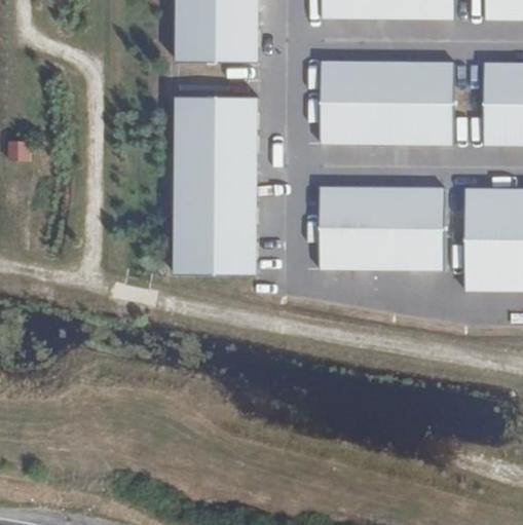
[(176,0),(176,64),(258,64),(258,0),(176,0)]
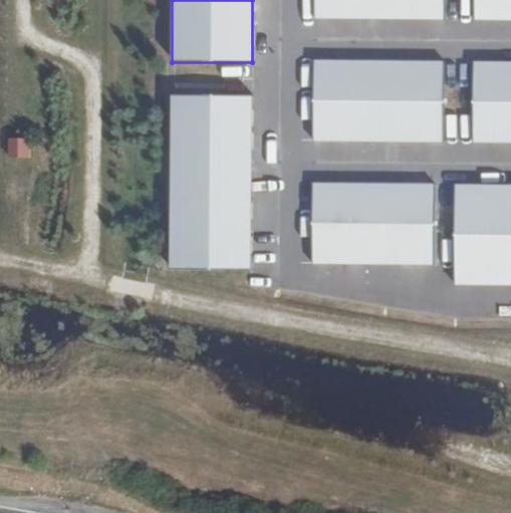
[(311,0),(312,18),(441,18),(440,0),(311,0)]
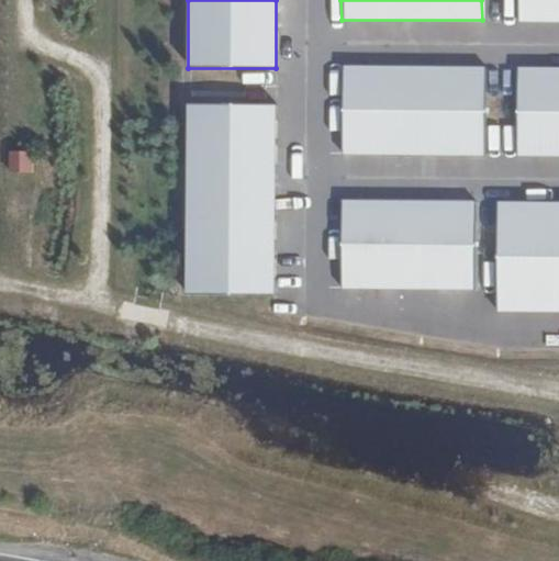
[(515,0),(515,21),(558,20),(558,0),(515,0)]
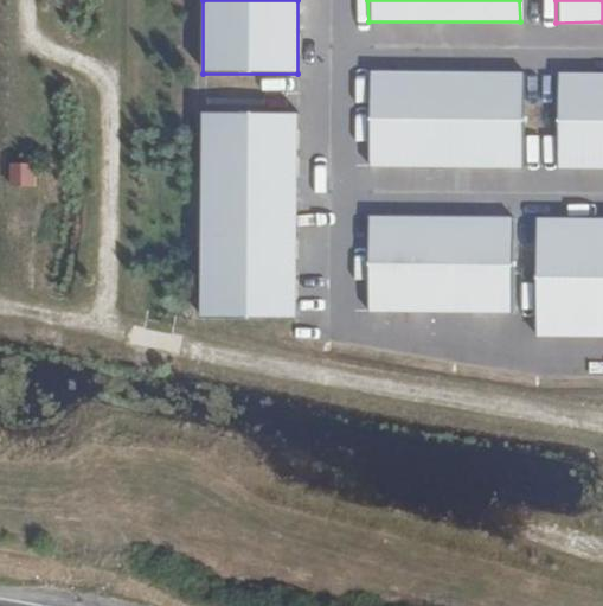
[(523,72),(367,71),(367,103),(367,134),(367,166),(521,166),(523,120),(523,72)]
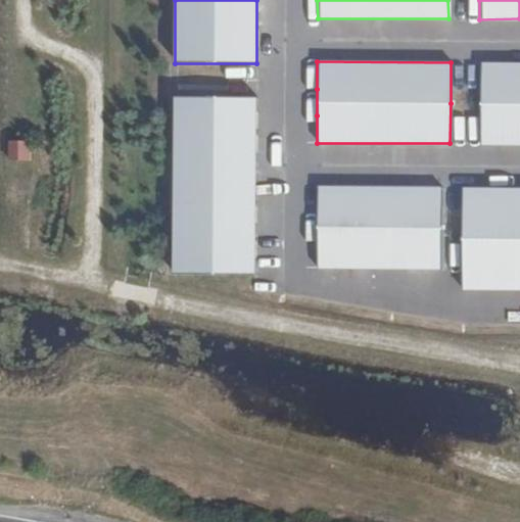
[(519,62),(479,62),(479,104),(478,144),(519,144),(519,62)]
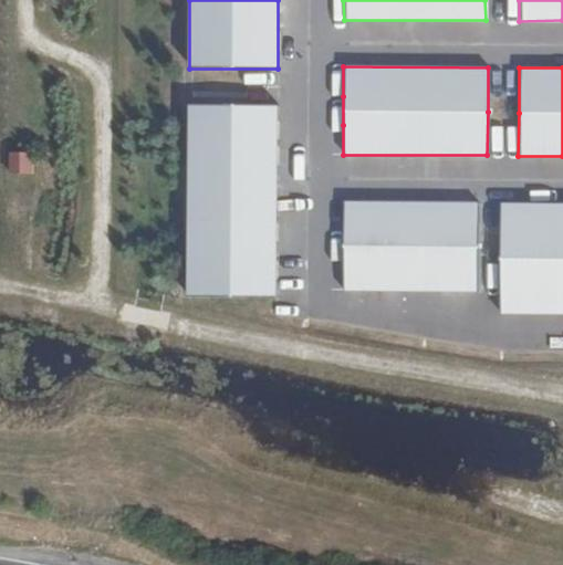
[(278,104),(189,103),(187,295),(274,296),(278,104)]
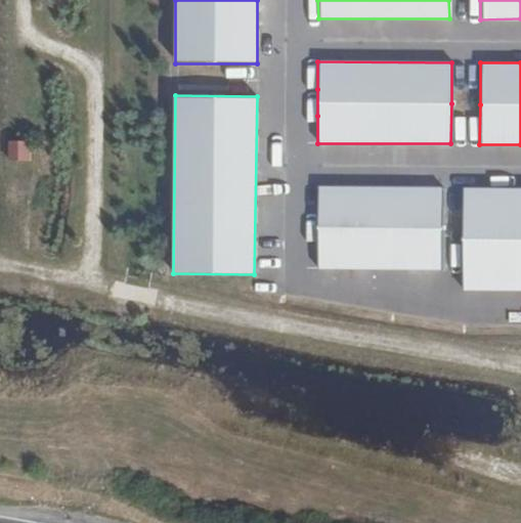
[(29,139),(6,139),(6,160),(29,160),(29,139)]
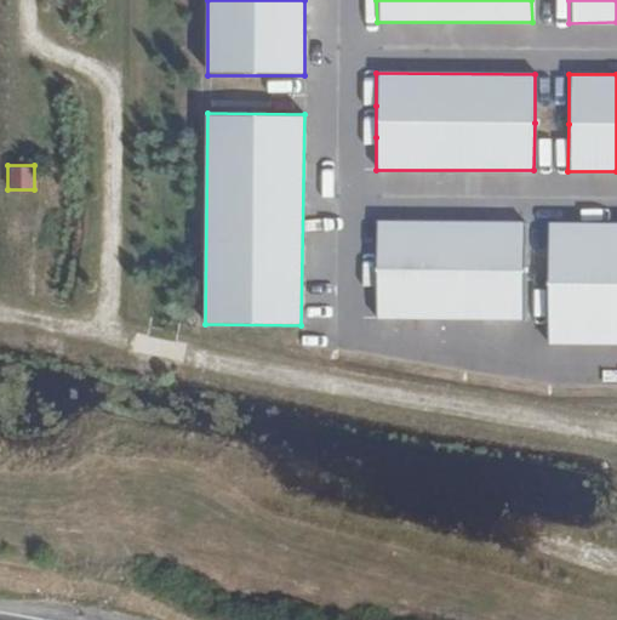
[(524,223),(376,222),(375,317),(523,318),(524,223)]
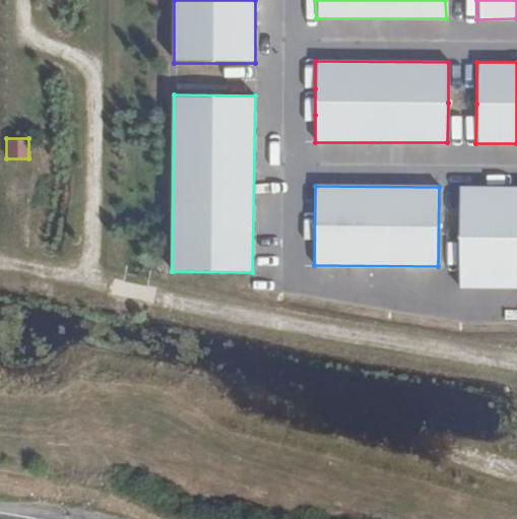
[(516,186),(458,187),(458,287),(516,286),(516,186)]
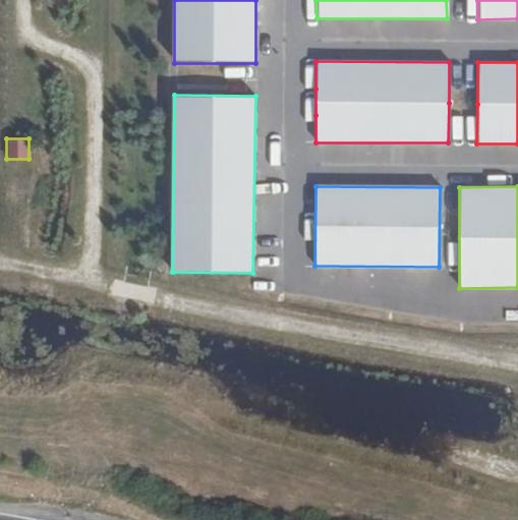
All buildings are outlined.
